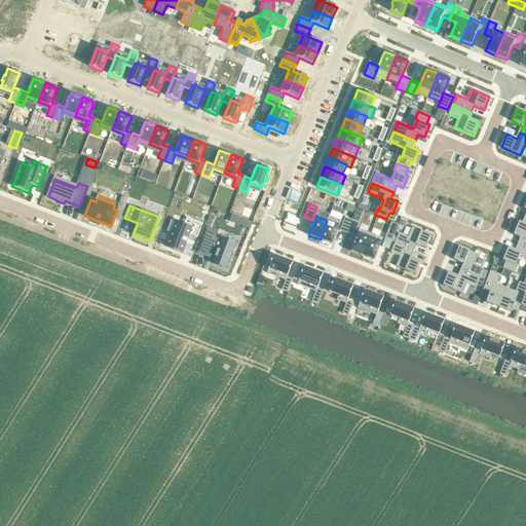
[(327,221),(321,239),(332,245),(341,221),(329,217),(327,221)]
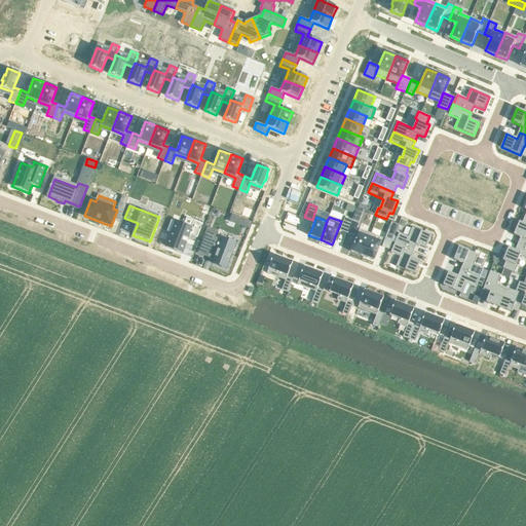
[(519,222),(514,234),(520,237),(518,243),(525,247),(525,217),(522,223),(519,222)]
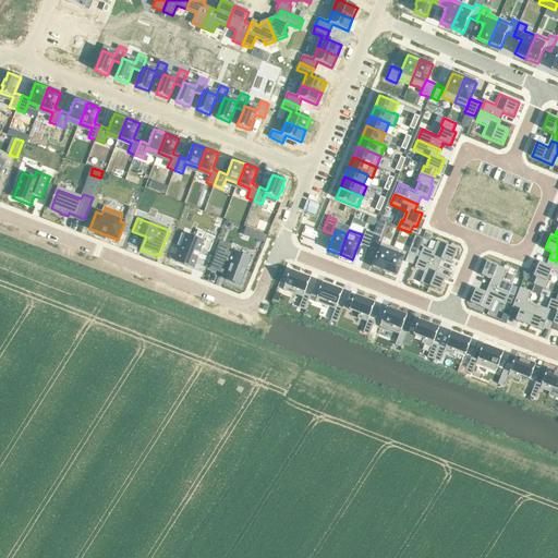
[(366,231),(361,245),(368,247),(374,233),(366,231)]
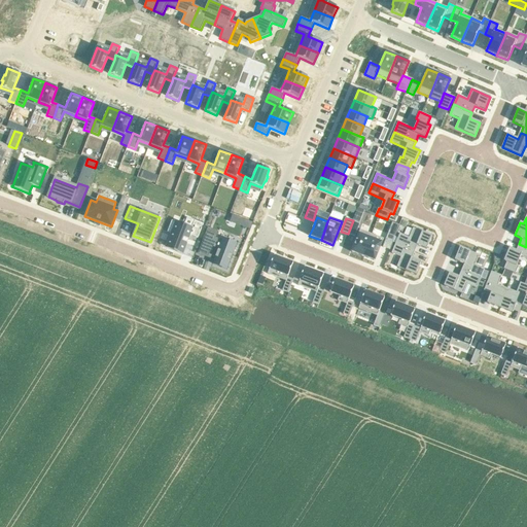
[(244,219),(241,225),(249,229),(252,222),(244,219)]
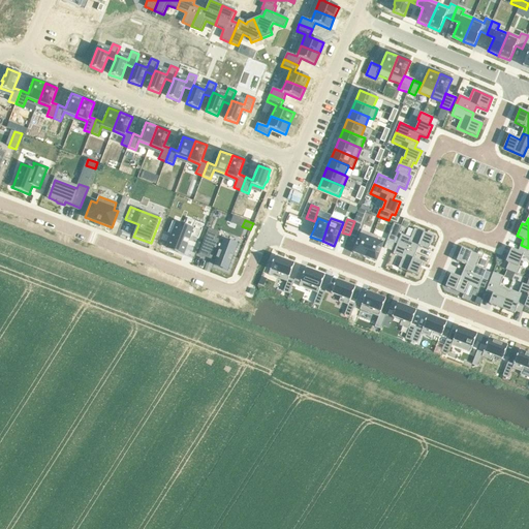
[(173,235),(167,247),(176,250),(175,251),(183,254),(190,236),(198,239),(204,224),(195,221),(192,228),(173,221),(167,232),(173,235)]
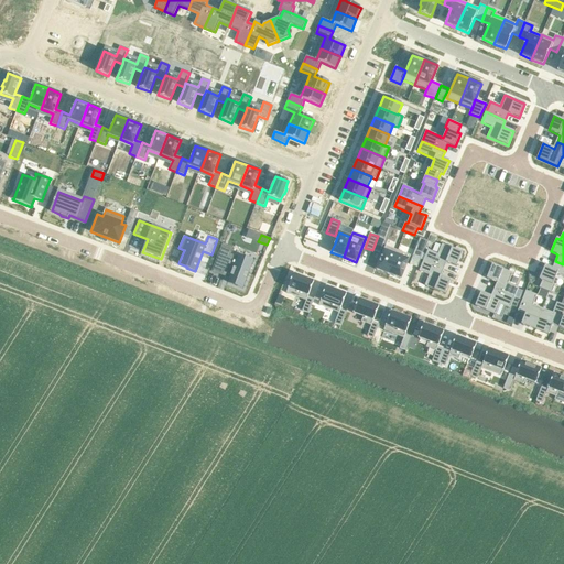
[(378,236),(372,250),(380,253),(386,239),(378,236)]
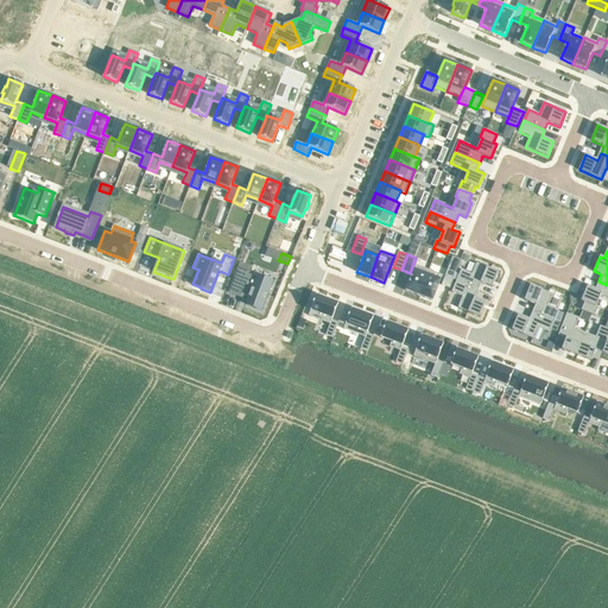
[(461,270),(456,282),(476,290),(480,283),(492,287),(499,272),(476,264),(472,274),(461,270)]
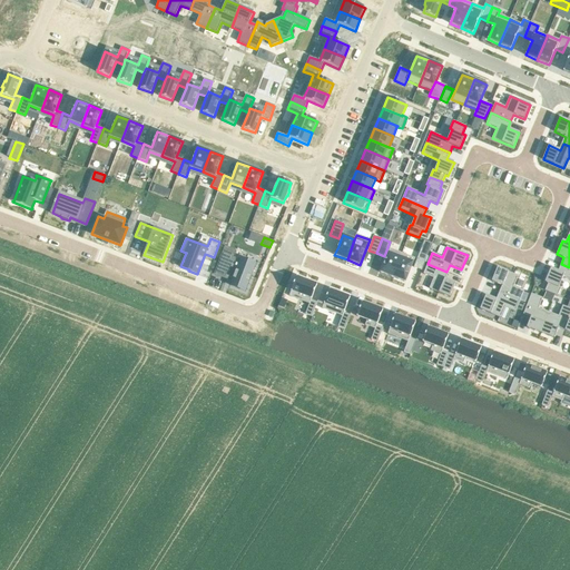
[(390,248),(380,273),(393,277),(402,254),(390,248)]
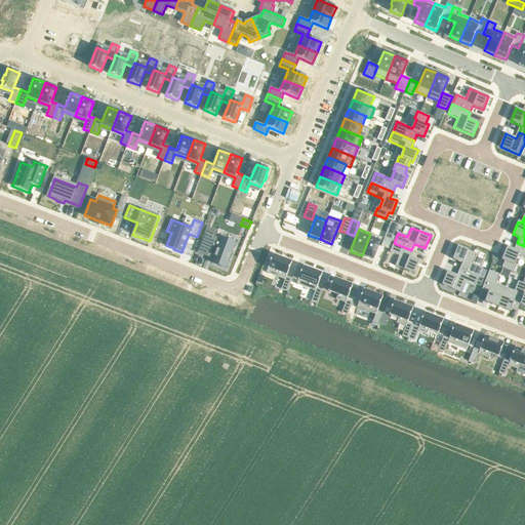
[(387,233),(381,246),(389,249),(394,236),(387,233)]
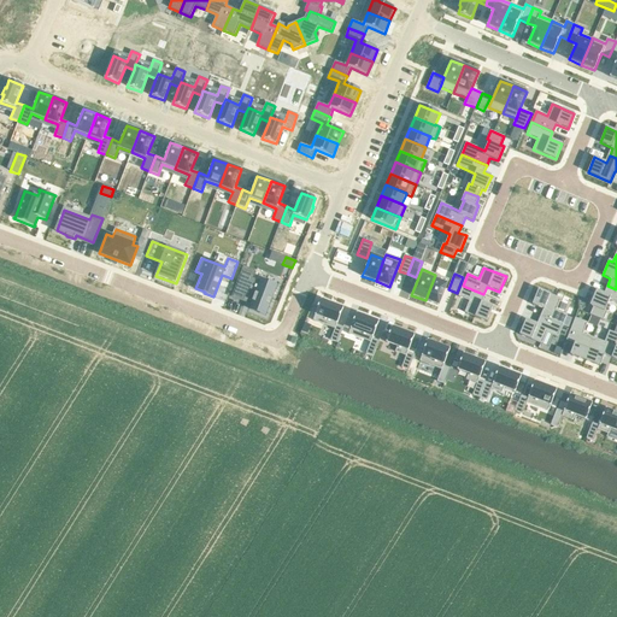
[(241,275),(233,297),(244,301),(246,298),(253,301),(250,309),(265,316),(277,286),(260,280),(259,282),(252,280),(253,278),(241,275)]
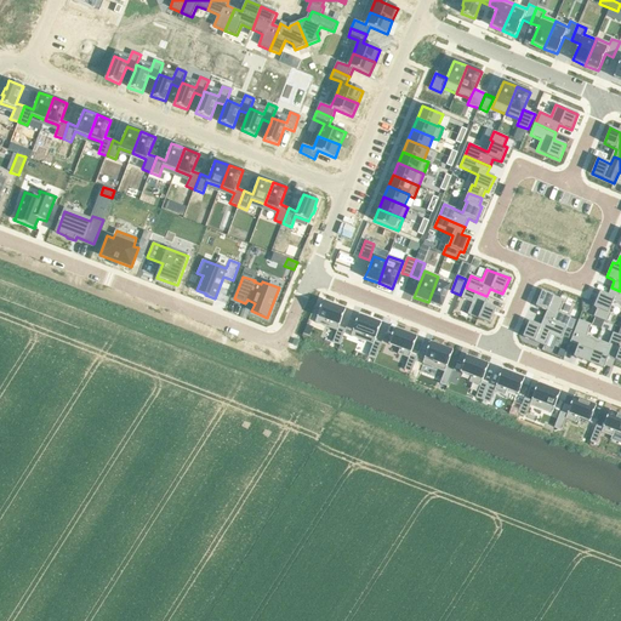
[(438,277),(428,302),(442,307),(451,281),(438,277)]
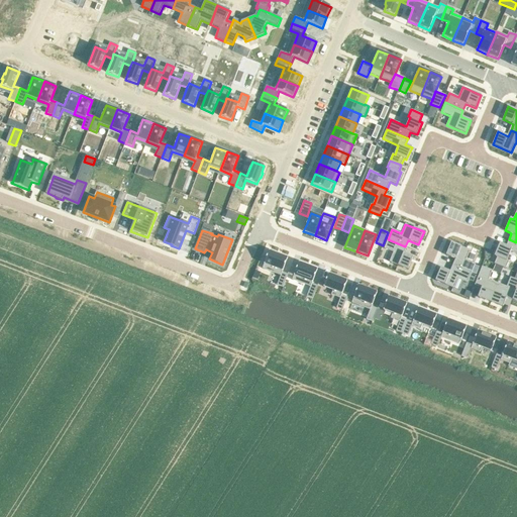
[(388,239),(384,248),(393,252),(389,262),(408,270),(413,256),(403,252),(405,246),(388,239)]
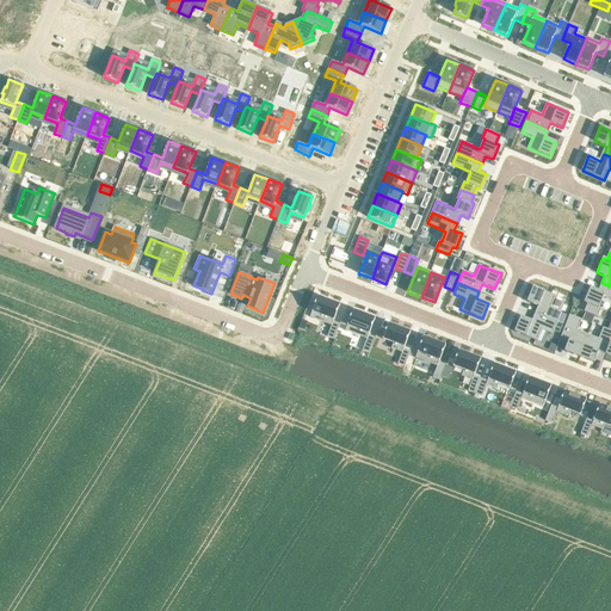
[(591,288),(584,302),(587,304),(585,312),(598,318),(602,309),(599,308),(604,297),(610,300),(610,287),(602,283),(598,290),(591,288)]
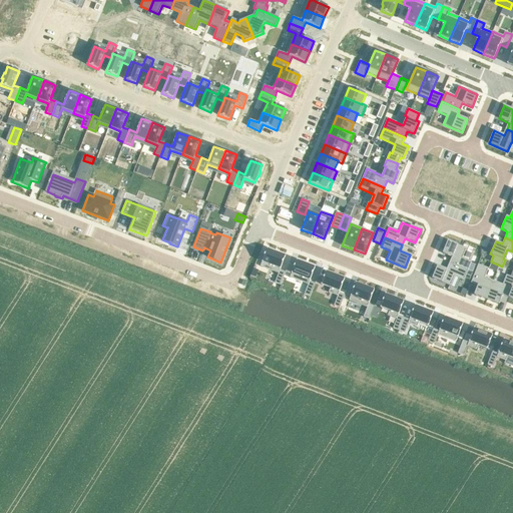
[(448,240),(443,253),(453,258),(450,264),(468,272),(472,262),(462,258),(466,248),(448,240)]
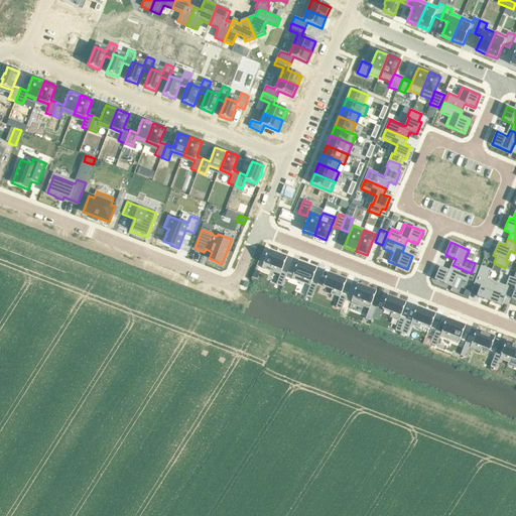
[(268,250),(262,268),(280,275),(276,284),(282,287),(287,274),(281,272),(287,257),(268,250)]
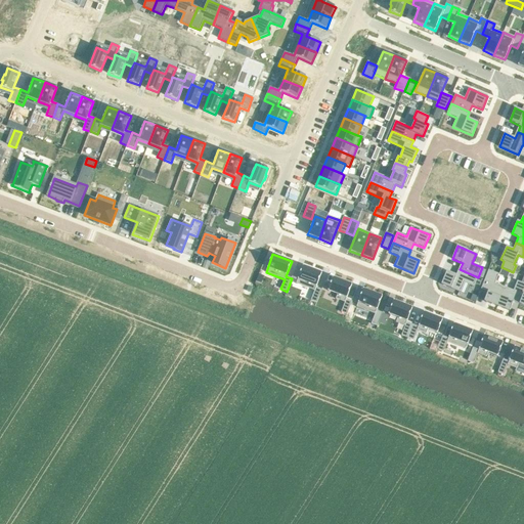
[(303,266),(296,284),(314,291),(311,301),(317,303),(321,290),(316,288),(321,273),(303,266)]
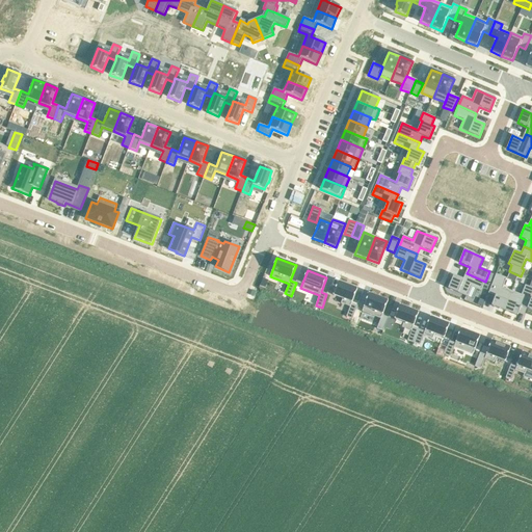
[(453,275),(448,289),(468,297),(471,287),(481,291),(485,282),(467,273),(464,280),(453,275)]
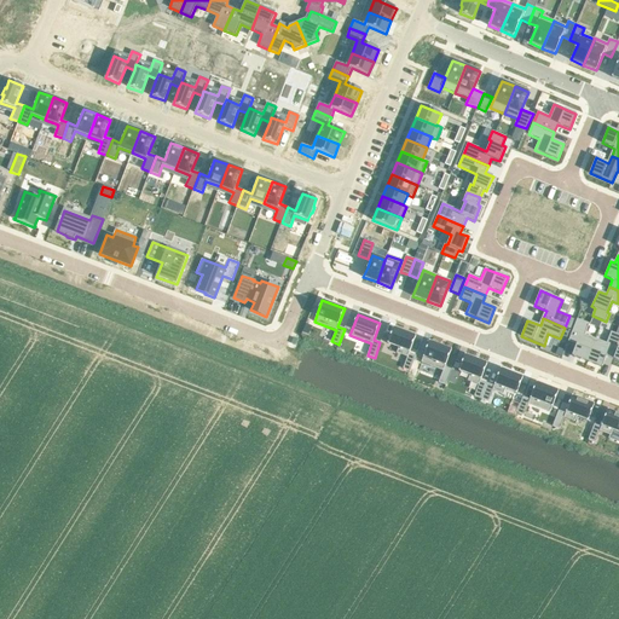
[(577,319),(568,342),(577,345),(572,356),(586,362),(596,337),(585,334),(589,324),(577,319)]
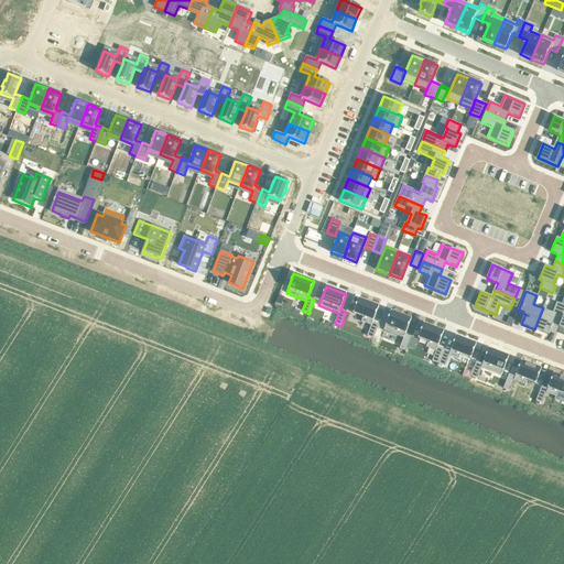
[(358,299),(353,313),(364,317),(361,322),(371,326),(367,336),(373,338),(379,324),(372,322),(379,306),(358,299)]
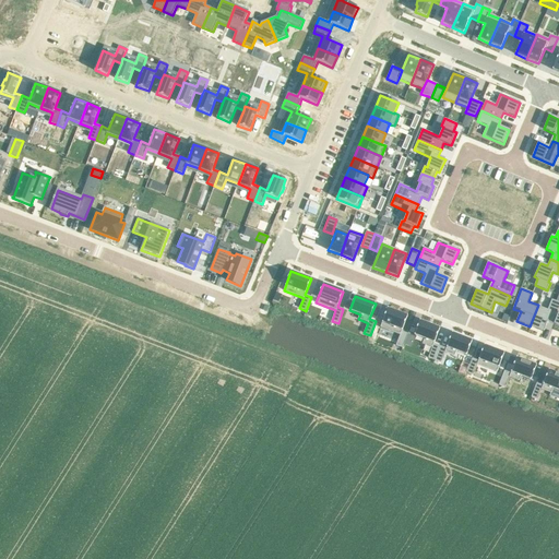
[(538,305),(530,326),(544,332),(547,322),(554,324),(558,310),(558,302),(551,300),(548,309),(538,305)]
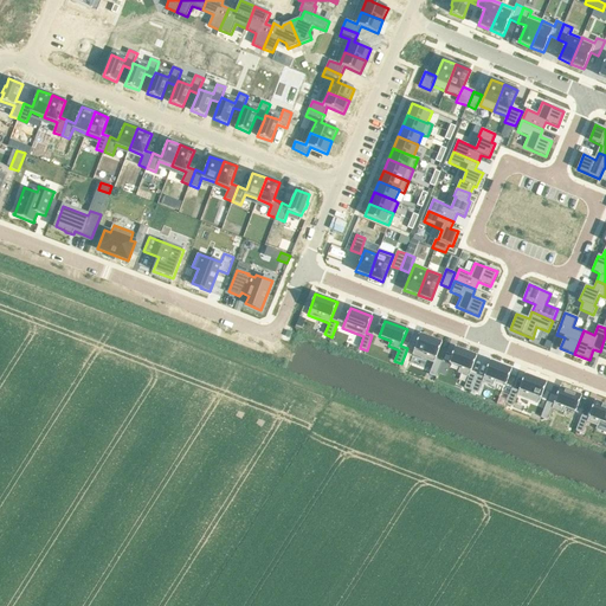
[(420,334),(412,355),(433,363),(430,374),(436,378),(442,362),(436,360),(442,342),(420,334)]
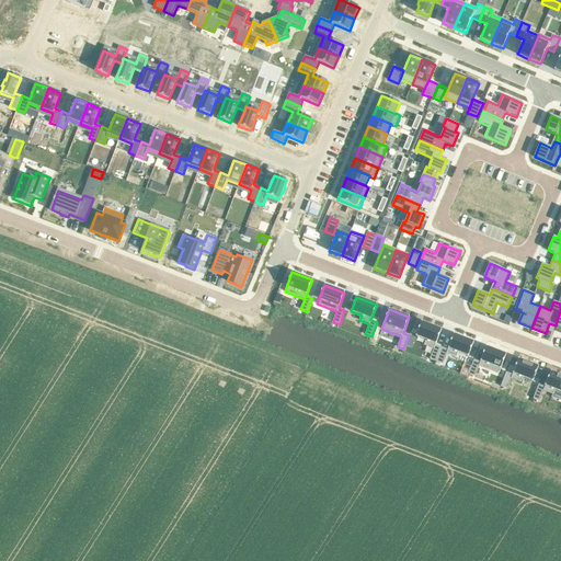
[(421,322),(415,336),(425,340),(424,345),(434,348),(430,359),(436,362),(442,347),(435,345),(442,330),(421,322)]
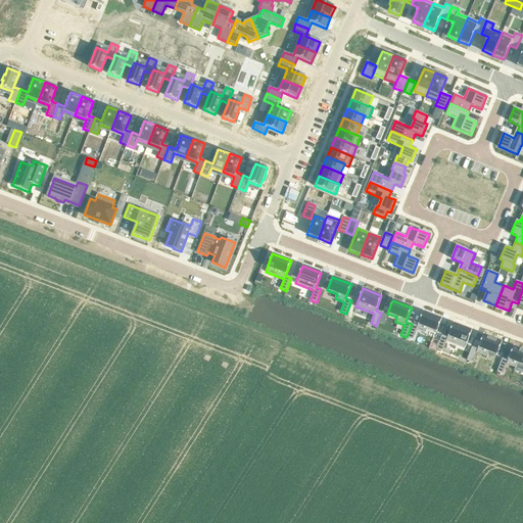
[(412,324),(407,337),(413,339),(416,330),(425,333),(427,329),(436,332),(441,319),(423,312),(417,326),(412,324)]
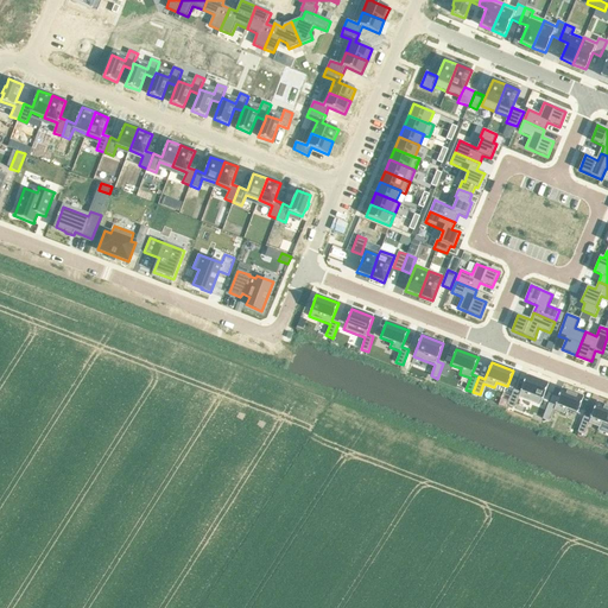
[(513,390),(507,405),(514,407),(519,397),(540,405),(549,384),(526,375),(520,392),(513,390)]
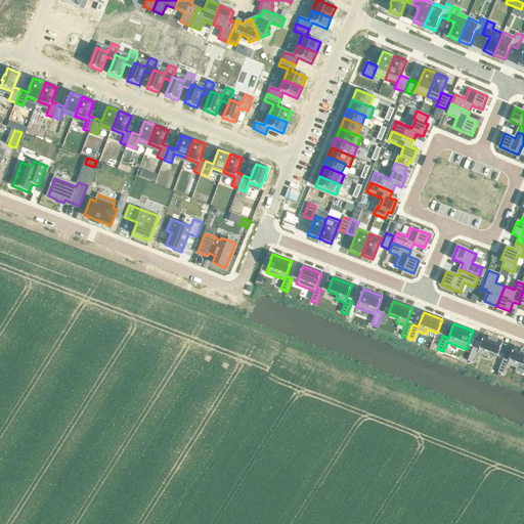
[(473,348),(468,361),(474,363),(477,353),(486,357),(488,352),(497,356),(503,343),(484,336),(478,350),(473,348)]
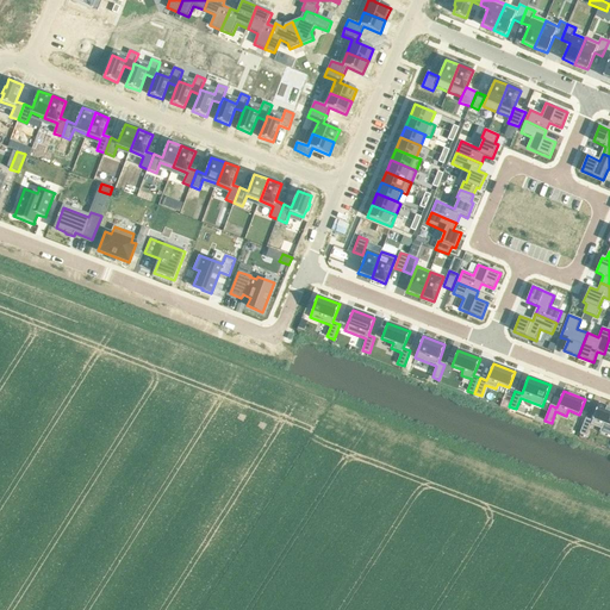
[(585,418),(579,434),(586,436),(591,425),(602,429),(604,424),(609,425),(609,408),(598,404),(592,421),(585,418)]
